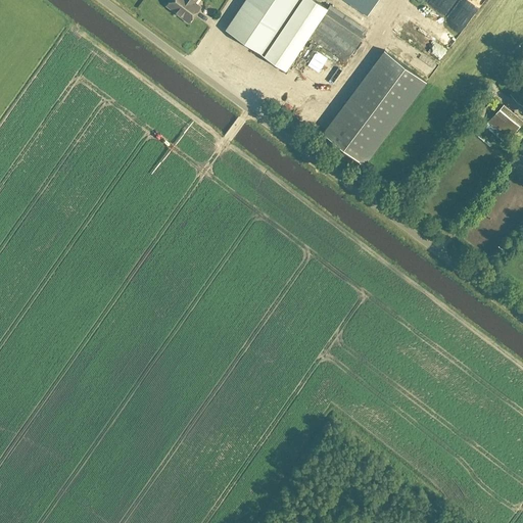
[(194,2),(195,0),(170,0),(167,5),(180,14),(179,15),(188,22),(200,6),(194,2)]
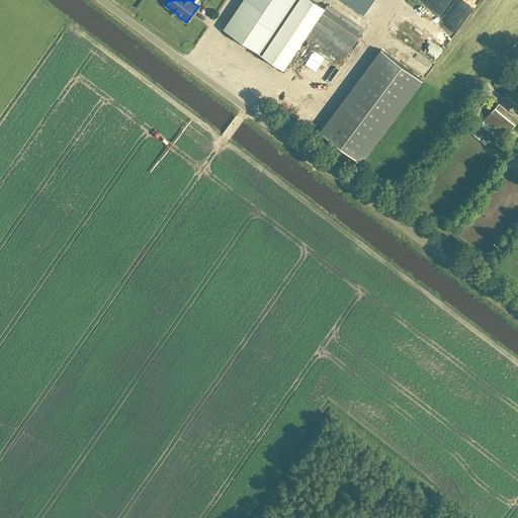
[(312,0),(243,0),(224,29),(283,70),(307,36),(343,62),(364,30),(327,5),(325,9),(312,0)]
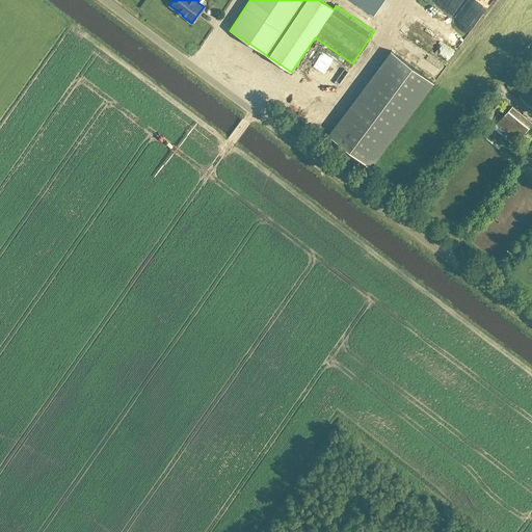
[(351,0),(373,15),(382,0),(351,0)]
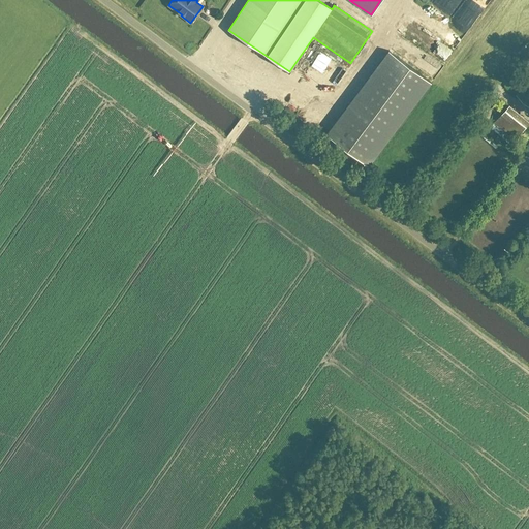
[(313,45),(292,73),(301,80),(321,51),(313,45)]
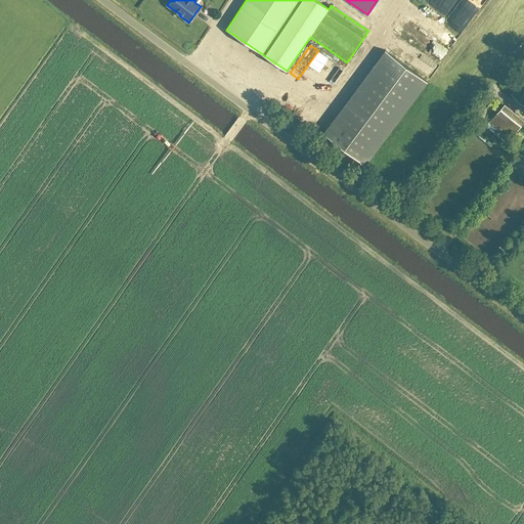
[(446,49),(440,58),(444,61),(451,52),(446,49)]
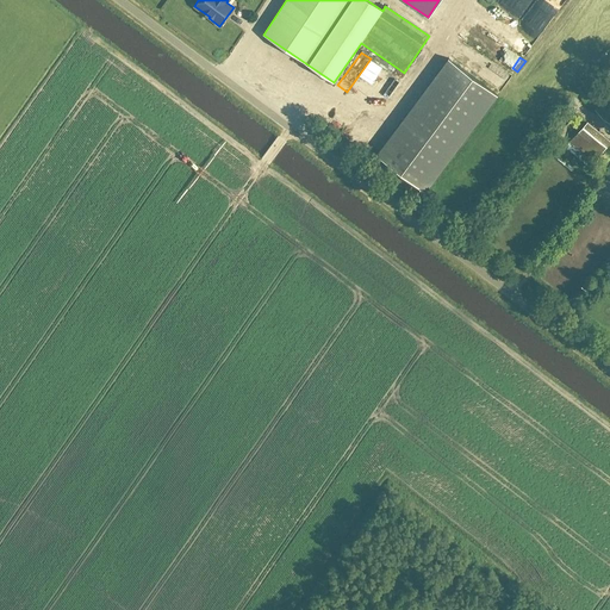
[(448,61),(375,156),(424,194),(497,99),(448,61)]
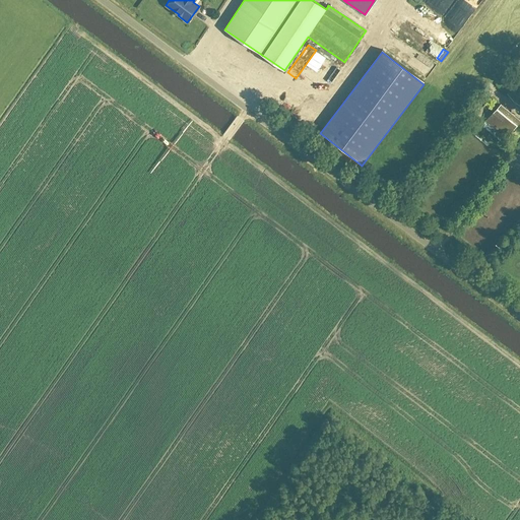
[(519,103),(519,80),(509,93),(519,103)]
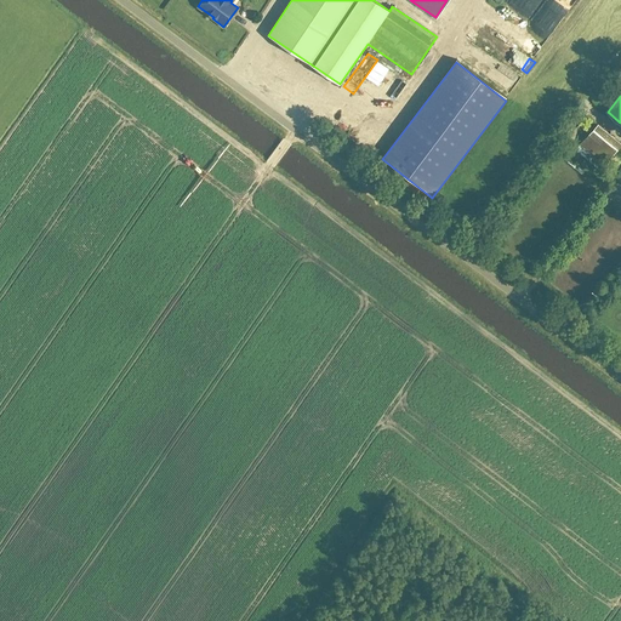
[(580,143),(605,164),(620,144),(620,142),(598,124),(580,143)]
